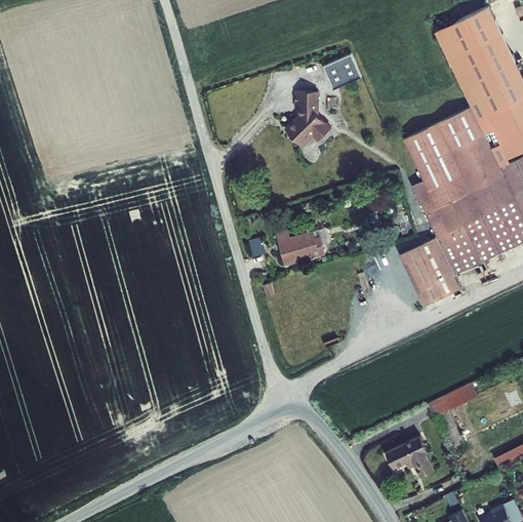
[(449,54),(463,82),(516,56),(501,29),(449,54)]
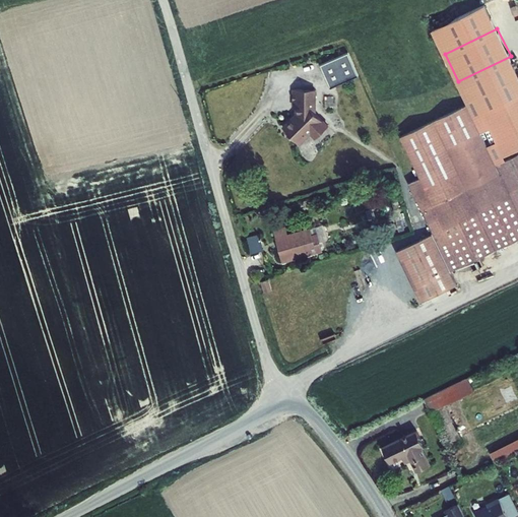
[(359,78),(349,55),(321,67),(330,90),(359,78)]
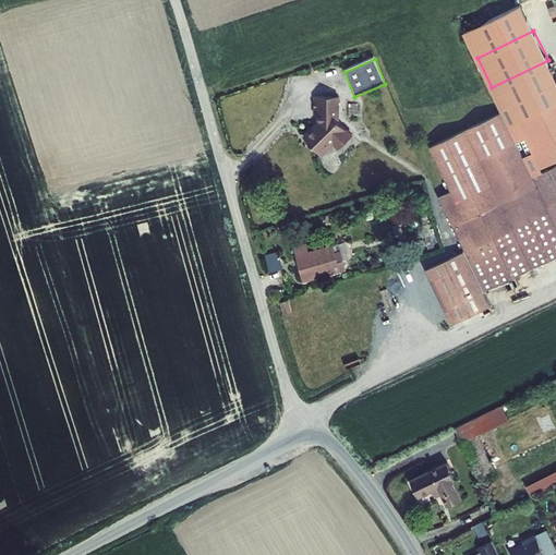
[(555,75),(548,60),(492,87),(504,112),(518,142),(530,135),(526,127),(555,111),(555,75)]
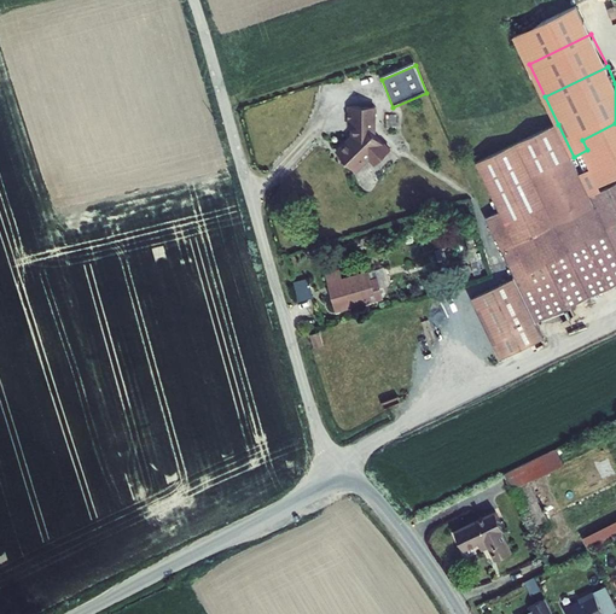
[(372,110),(344,110),(344,127),(352,127),(352,135),(335,153),(354,173),(367,159),(375,167),(389,151),(372,134),(372,110)]
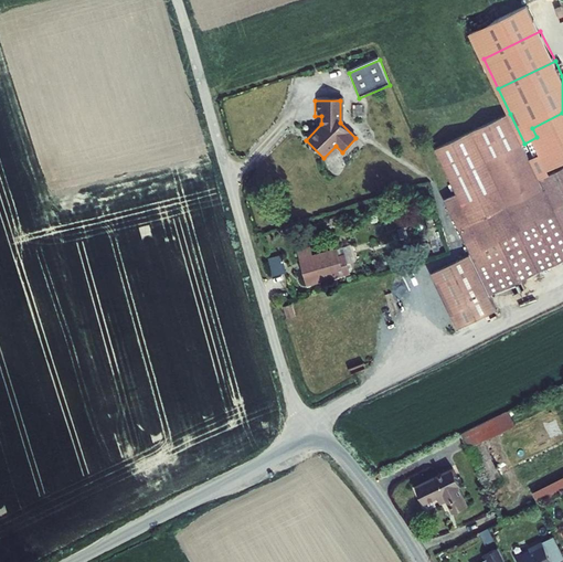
[(562,113),(532,128),(537,137),(554,172),(562,168),(562,113)]
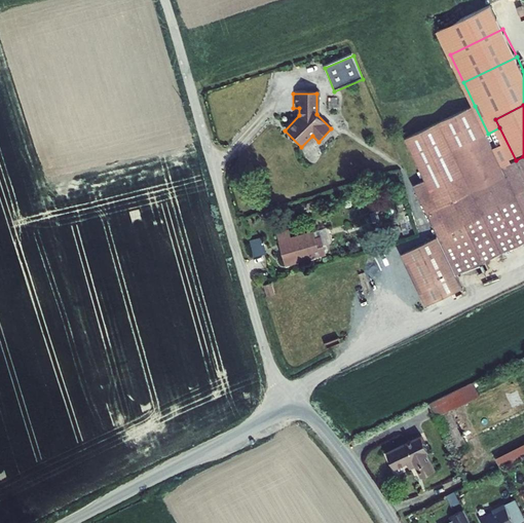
[(475,106),(406,139),(426,181),(414,186),(440,237),(458,275),(523,243),(523,156),(516,160),(504,166),(488,134),(475,106)]
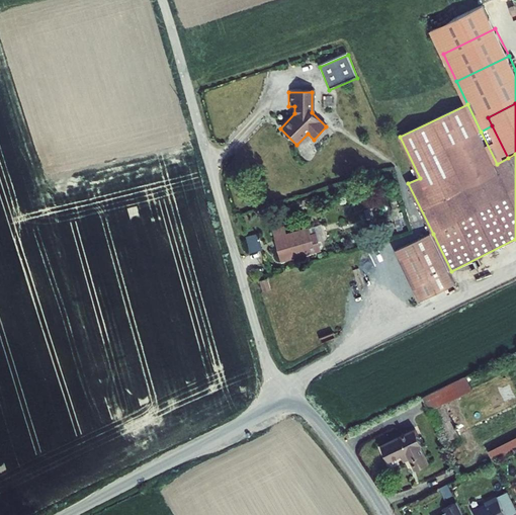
[(314,234),(272,246),(276,261),(314,250),(317,245),(314,234)]
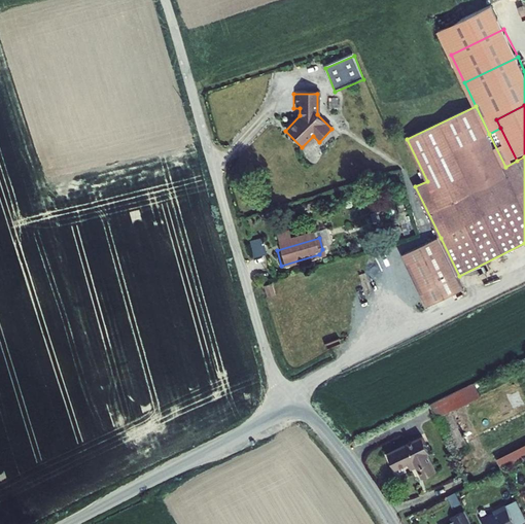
[(404,255),(429,307),(465,289),(459,276),(441,238),(404,255)]
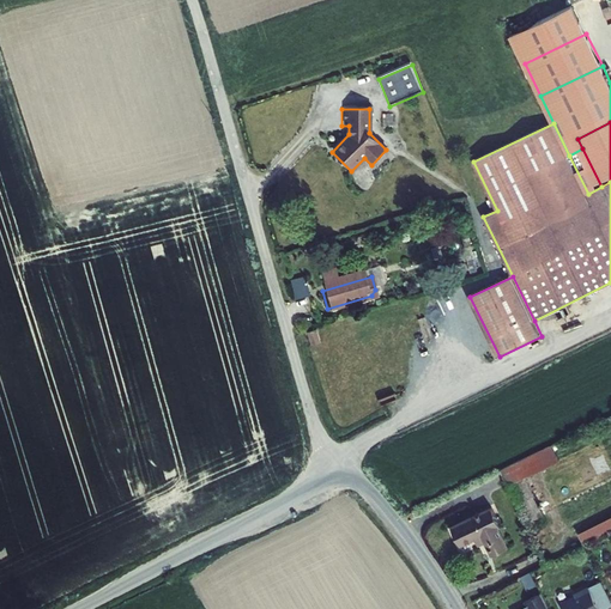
[(306,281),(289,287),(294,300),(310,296),(306,281)]
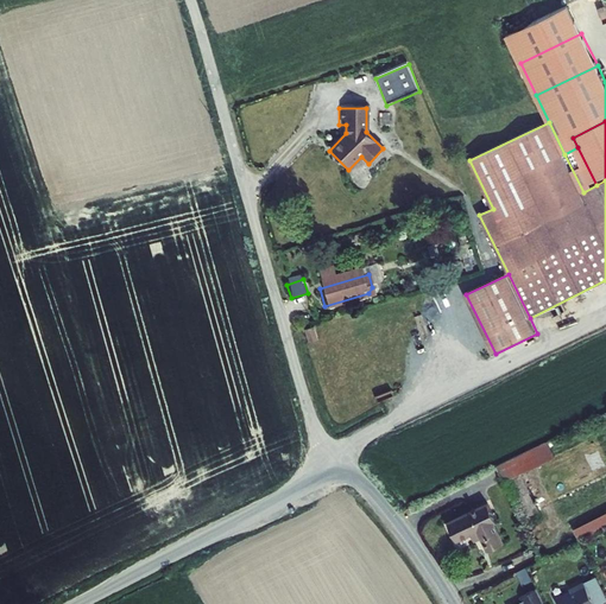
[(553,459),(545,443),(493,468),(502,484),(553,459)]
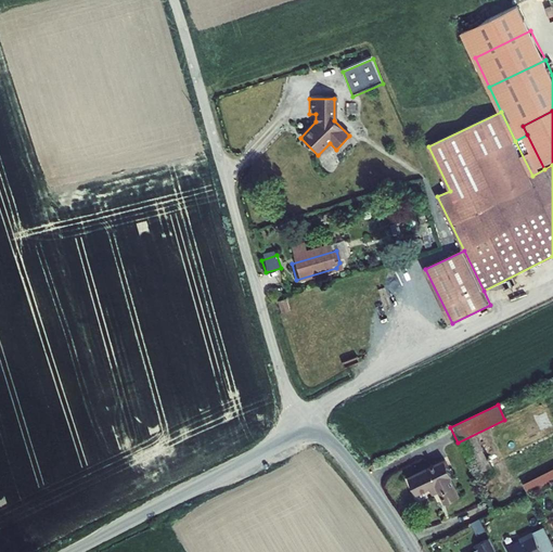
[(442,461),(407,478),(409,485),(446,466),(442,461)]
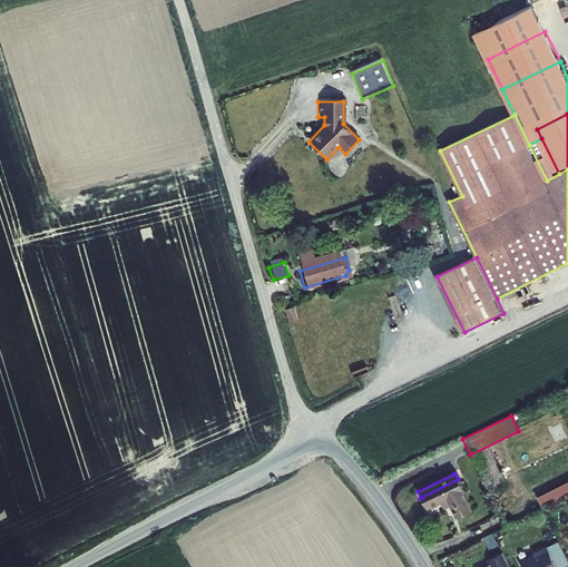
[(463,489),(458,479),(420,498),(426,507),(438,501),(441,507),(449,504),(456,516),(470,508),(461,490),(463,489)]
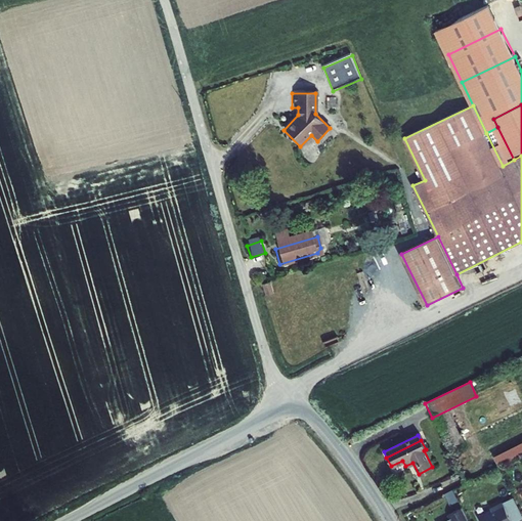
[(521,444),(492,459),(497,468),(521,456),(521,444)]
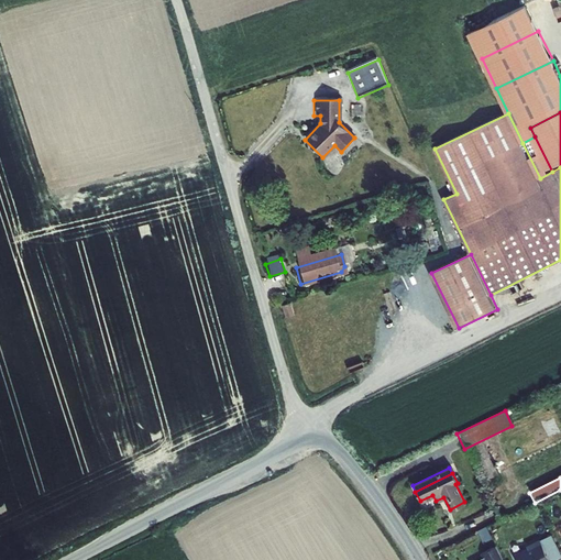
[(560,559),(560,557),(550,537),(539,542),(548,559),(560,559)]
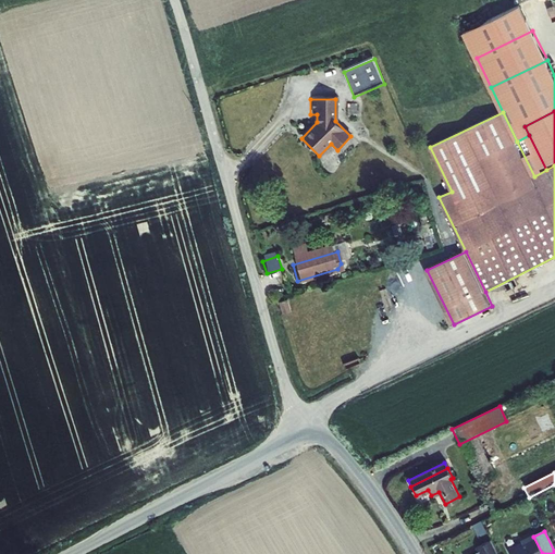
[(542,553),(533,537),(533,536),(520,542),(521,544),(509,550),(510,553),(542,553)]
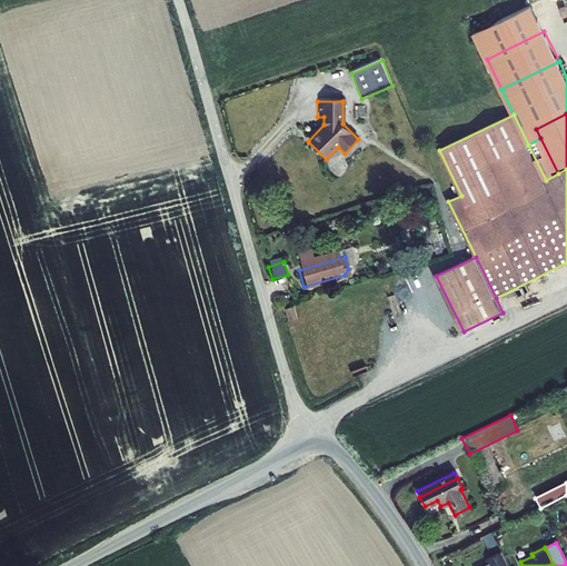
[(506,565),(500,554),(486,560),(488,565),(506,565)]
